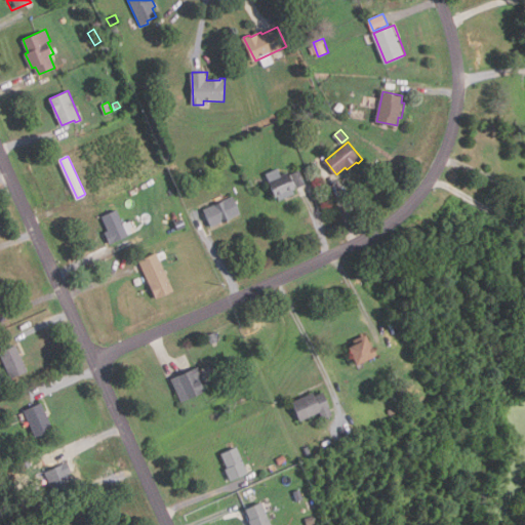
[(282,176),(300,169),(307,184),(293,189),(295,193),(281,199),(279,196),(277,197),(268,172),(279,167),(282,176)]
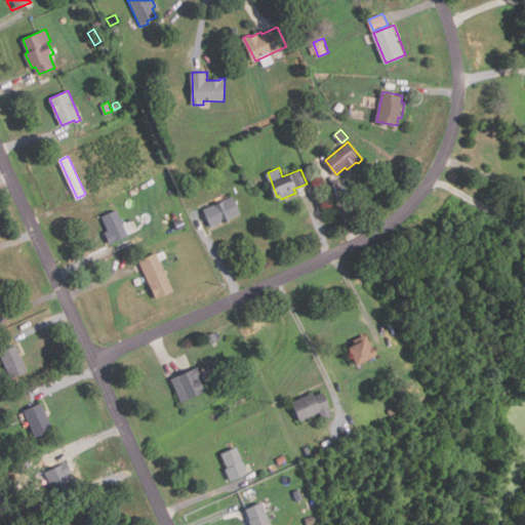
[(213,226),(205,209),(234,195),(242,212),(213,226)]
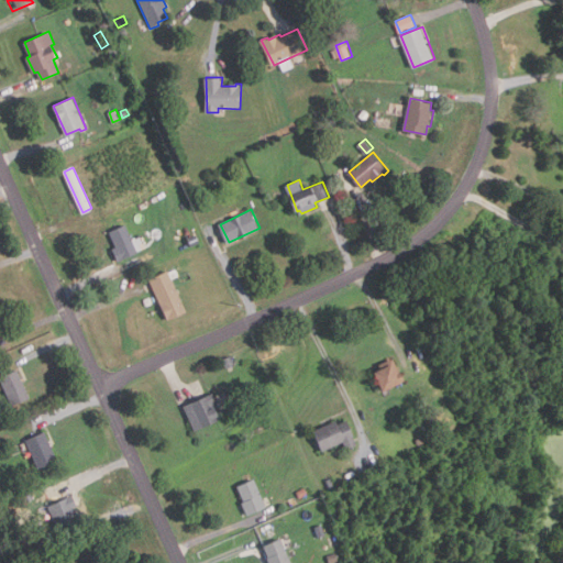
[(119,261),(113,247),(117,246),(110,231),(127,224),(139,252),(119,261)]
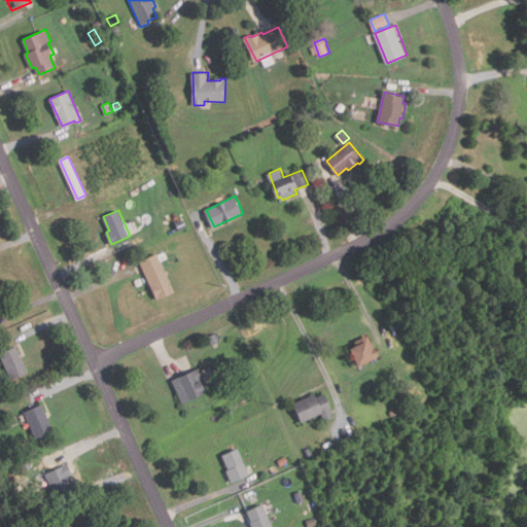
[(157,300),(140,261),(157,253),(175,291),(157,300)]
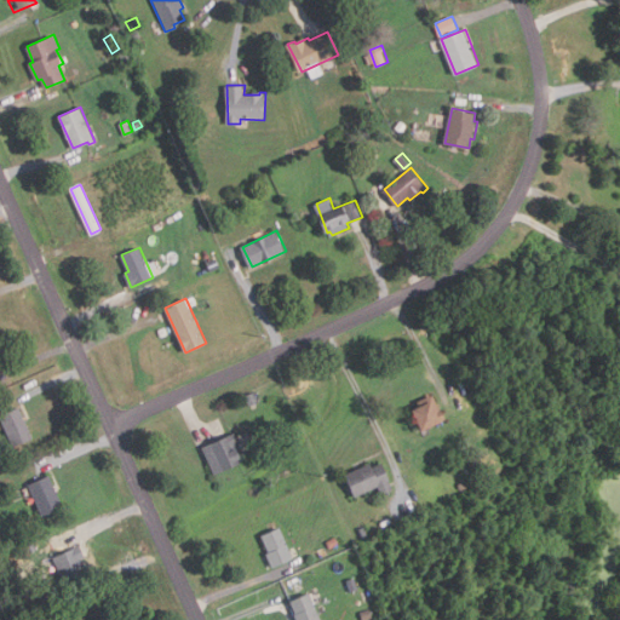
[(248,406),(245,396),(257,391),(260,402),(248,406)]
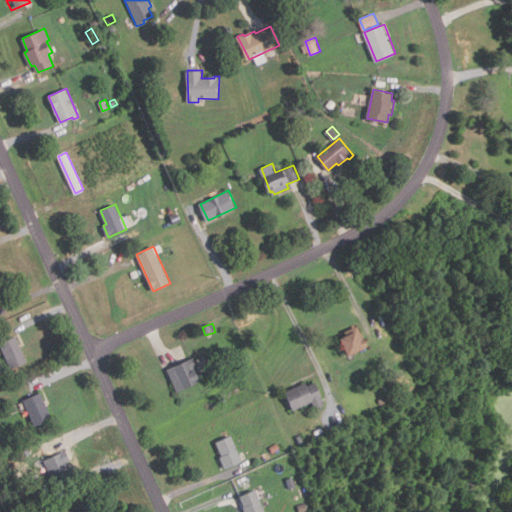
[(349,356),(341,338),(347,335),(345,332),(358,325),(367,344),(363,346),(364,348),(349,356)]
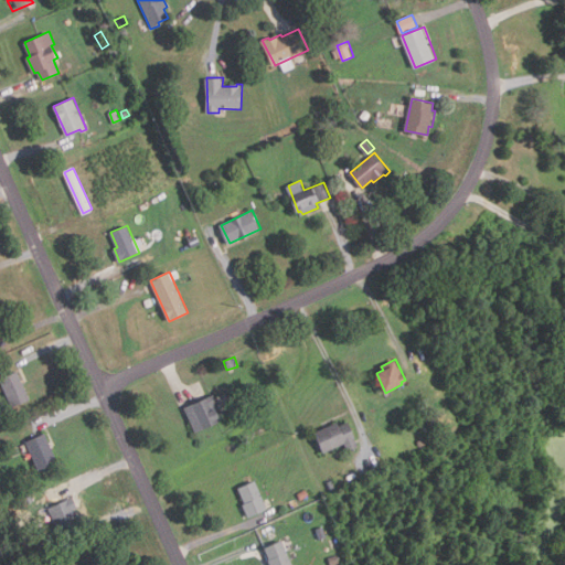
[(12,407),(0,379),(19,371),(31,398),(12,407)]
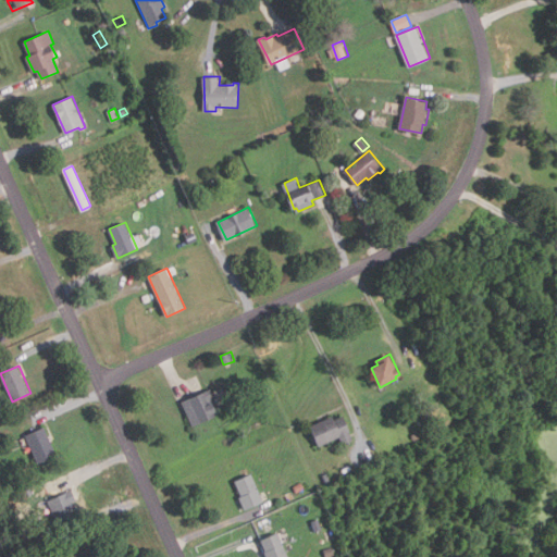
[(194,425),(183,401),(211,388),(213,395),(210,396),(218,415),(194,425)]
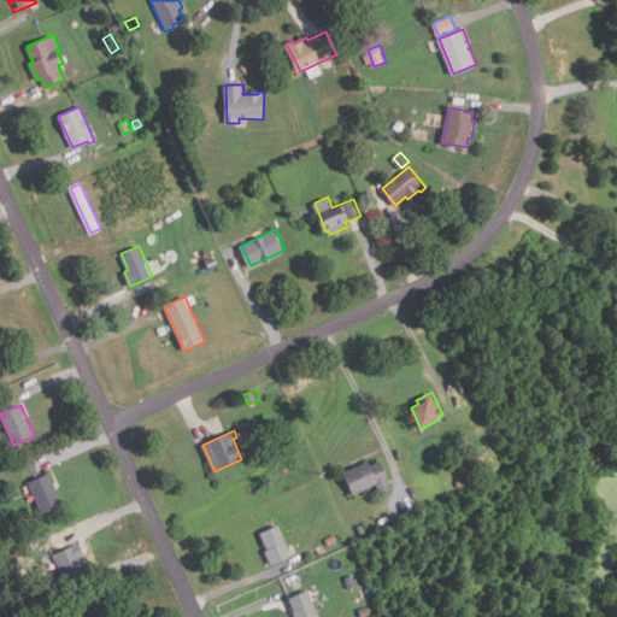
[(354,494),(344,472),(369,460),(371,465),(381,460),(393,487),(381,492),(377,483),(354,494)]
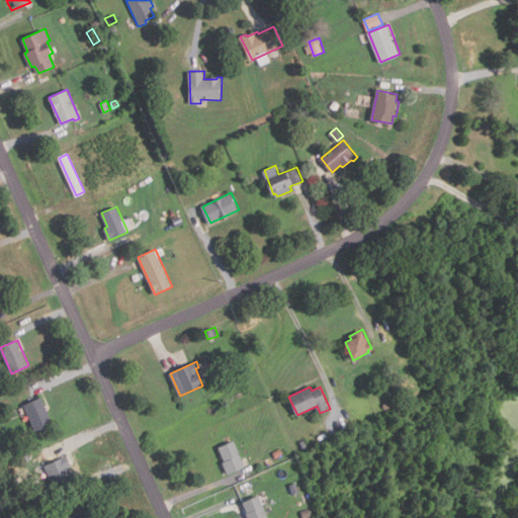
[(35,431),(24,404),(42,397),(54,423),(35,431)]
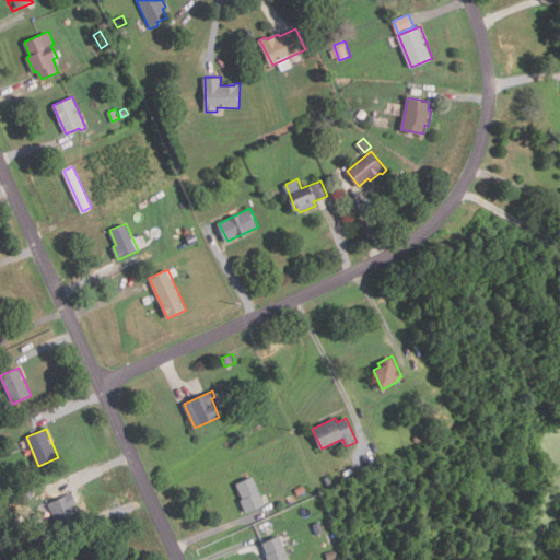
[(248,513),(243,500),(245,499),(237,483),(255,476),(268,503),(248,513)]
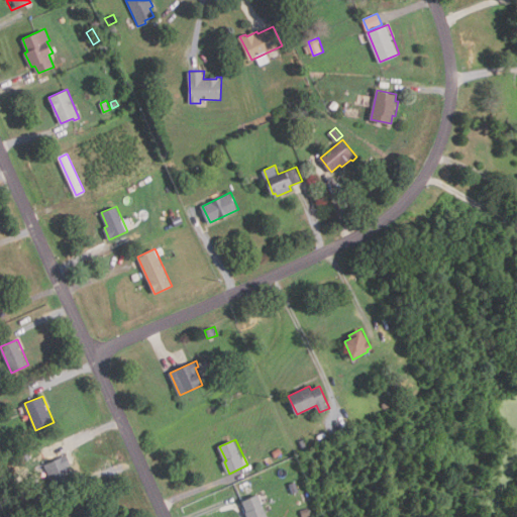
[(284,453),(276,457),(273,451),(280,447),(284,453)]
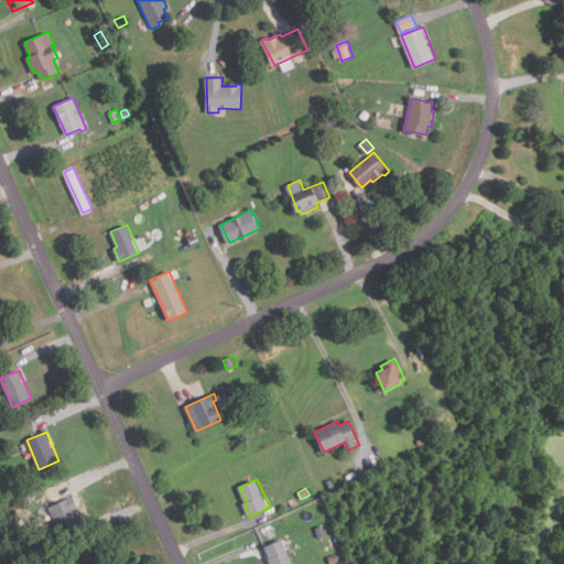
[(35,500),(28,503),(25,498),(32,495),(35,500)]
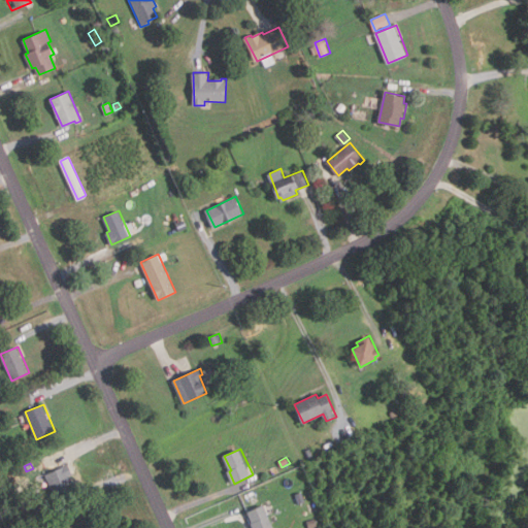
[(57,498),(46,473),(69,464),(73,475),(70,476),(75,490),(57,498)]
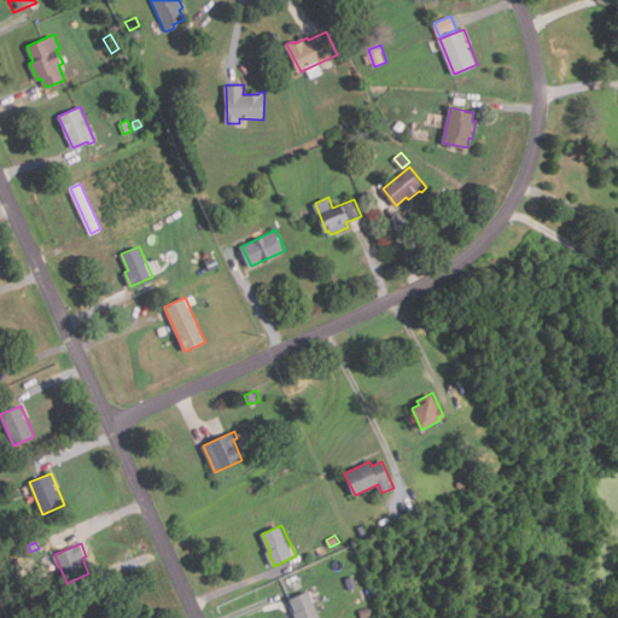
[(357,588),(350,590),(347,578),(354,576),(357,588)]
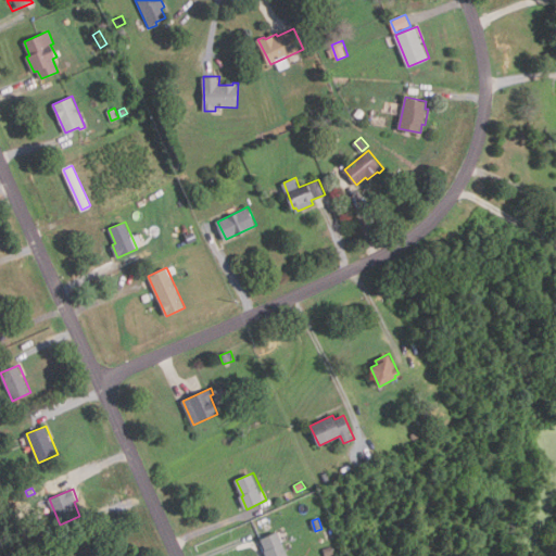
[(267,555),(265,551),(267,551),(262,540),(278,532),(289,555),(267,555)]
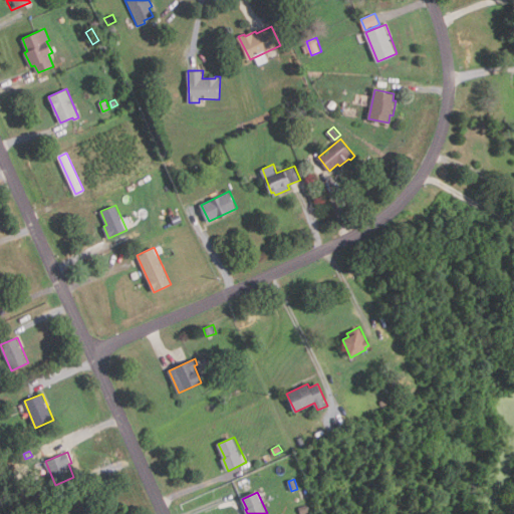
[(309,512),(301,513),(299,507),(307,505),(309,512)]
